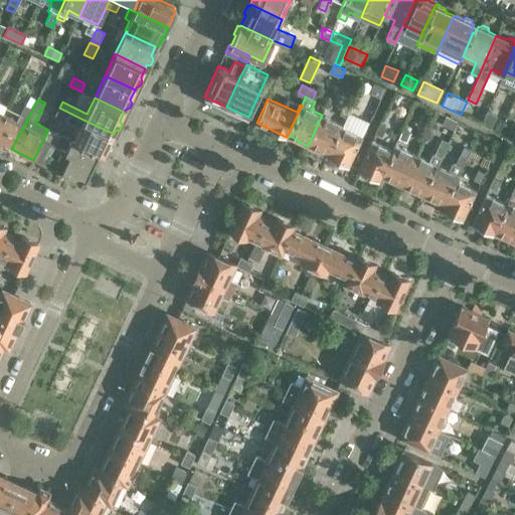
[(344,104),(340,114),(346,117),(348,114),(351,107),(344,104)]
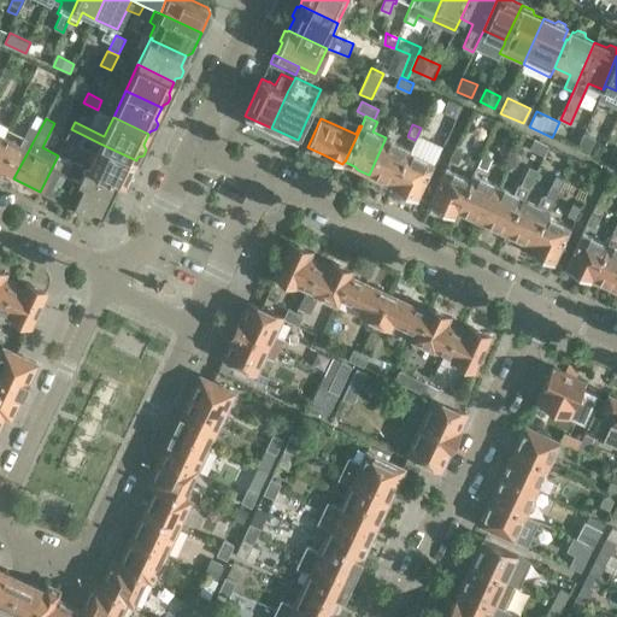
[(30,125),(24,137),(33,142),(39,131),(30,125)]
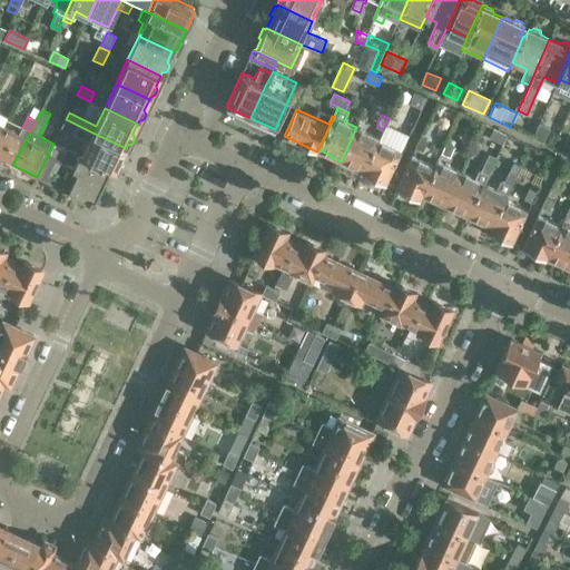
[(79,154),(78,156),(115,172),(116,169),(121,167),(124,163),(121,158),(126,148),(92,133),(66,119),(61,127),(88,141),(82,156),(79,154)]
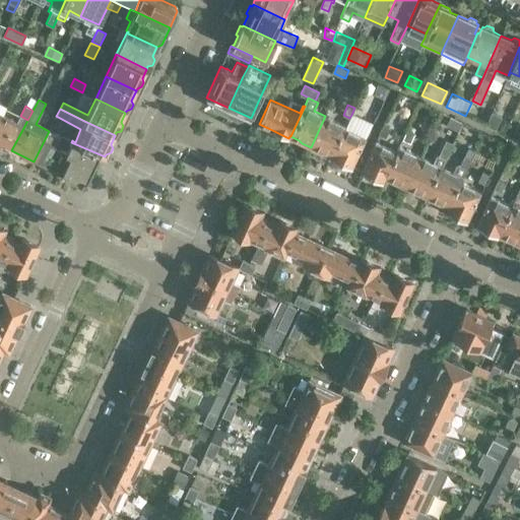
[(492,112),(486,126),(496,130),(502,117),(492,112)]
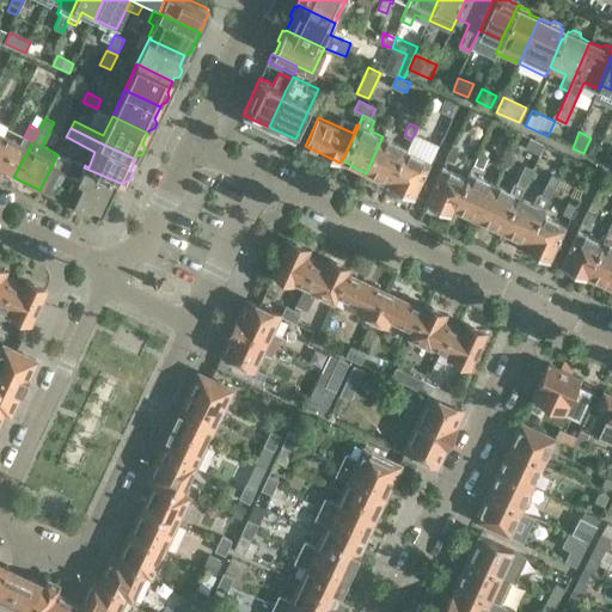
[(4,135),(0,141),(0,169),(13,177),(29,148),(14,140),(4,135)]
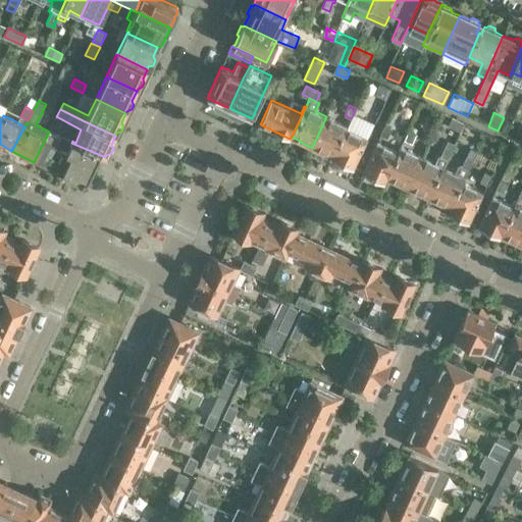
[(332,156),(331,158),(354,168),(358,158),(367,138),(371,131),(364,127),(366,122),(353,115),(351,118),(347,126),(332,156)]
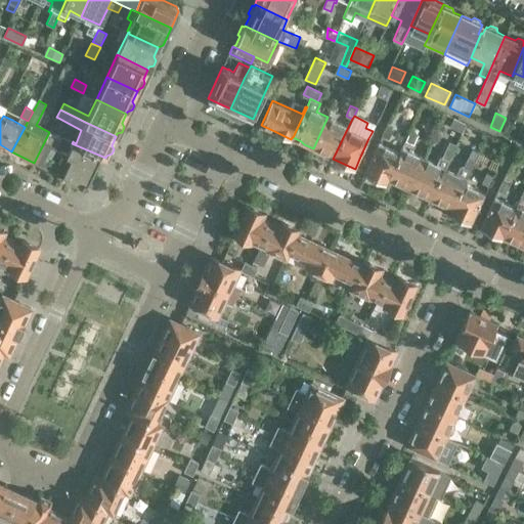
[(328,117),(313,148),(321,153),(324,153),(334,157),(348,127),(340,123),(328,117)]
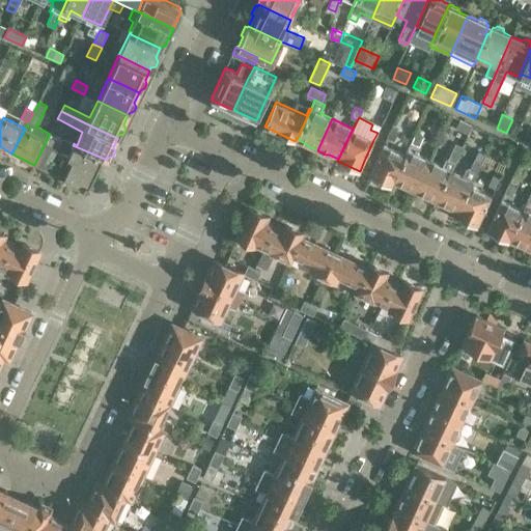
[(460,121),(457,129),(468,134),(472,126),(460,121)]
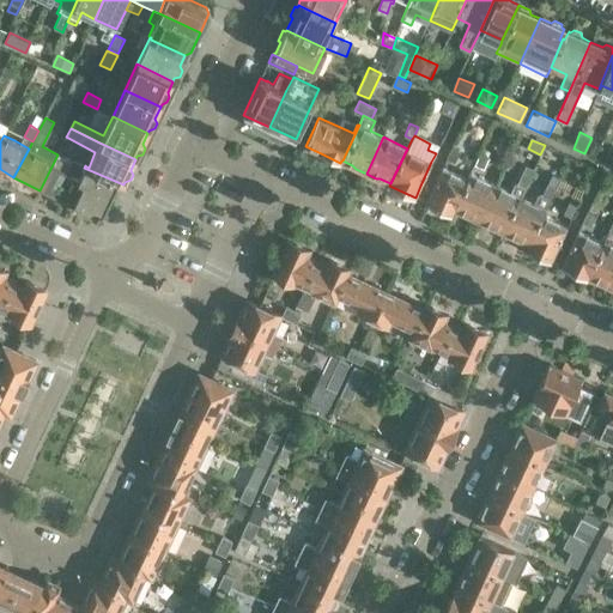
[(483,146),(474,164),(484,168),(491,150),(483,146)]
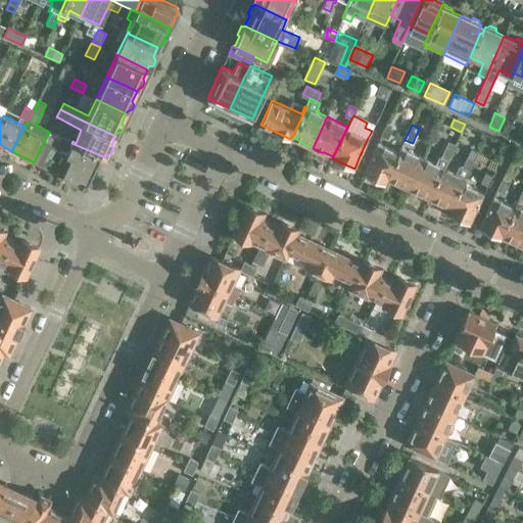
[(388,138),(392,129),(385,126),(381,135),(387,139),(388,138)]
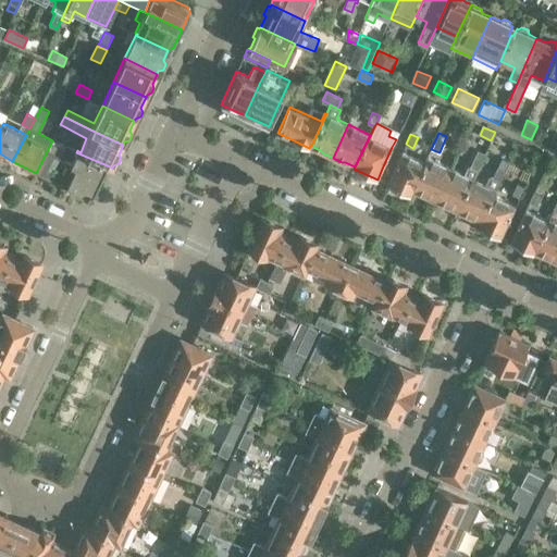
[(49,147),(36,173),(56,182),(88,197),(94,196),(95,193),(107,165),(112,168),(76,152),(72,163),(60,158),(65,147),(52,140),(49,147)]
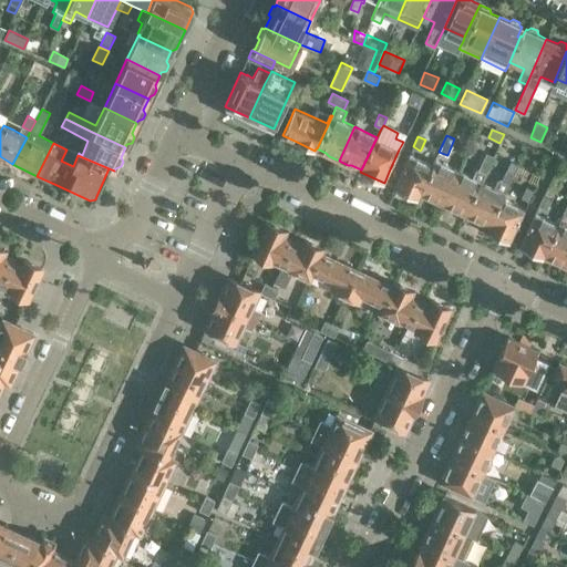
[(459,171),(443,204),(466,215),(482,182),(494,156),(486,153),(478,169),(476,168),(473,177),(463,173),(459,171)]
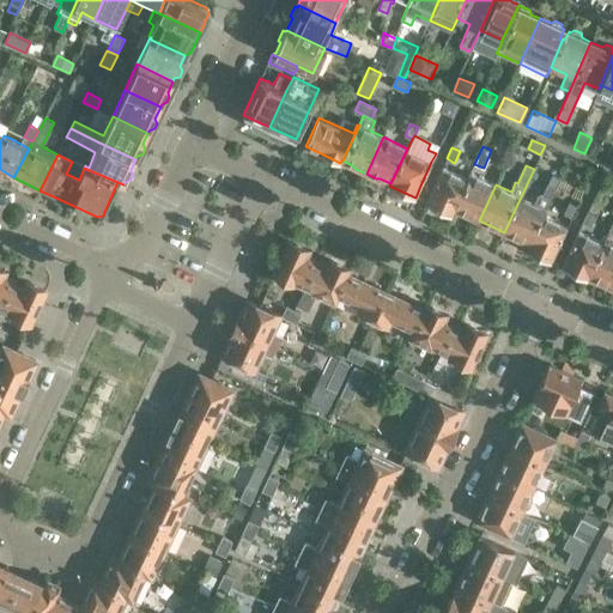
[(431,190),(426,202),(451,216),(454,208),(467,180),(453,173),(442,168),(431,190)]
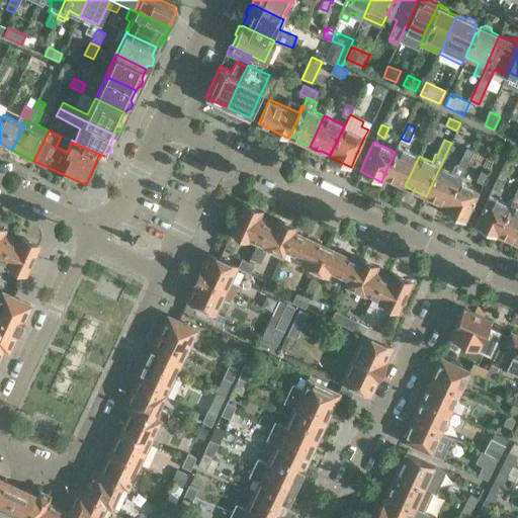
[(395,152),(383,176),(394,180),(396,183),(400,185),(403,185),(405,186),(419,156),(398,146),(395,152)]
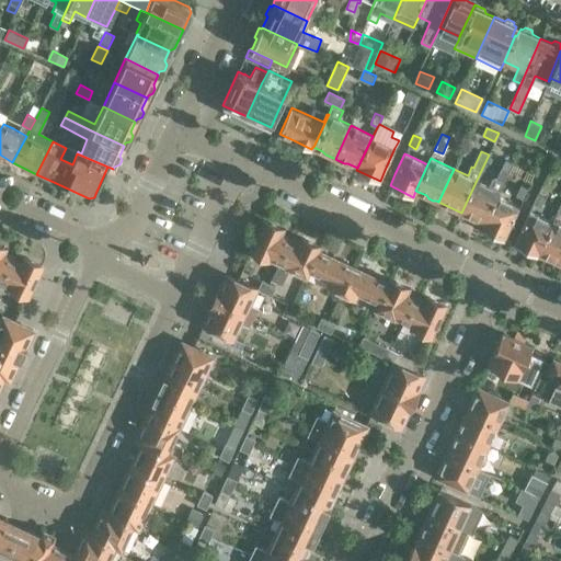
[(477,180),(461,213),(464,214),(467,216),(470,218),(474,218),(483,222),(495,196),(497,191),(513,162),(505,159),(496,178),(493,176),(489,185),(477,180)]
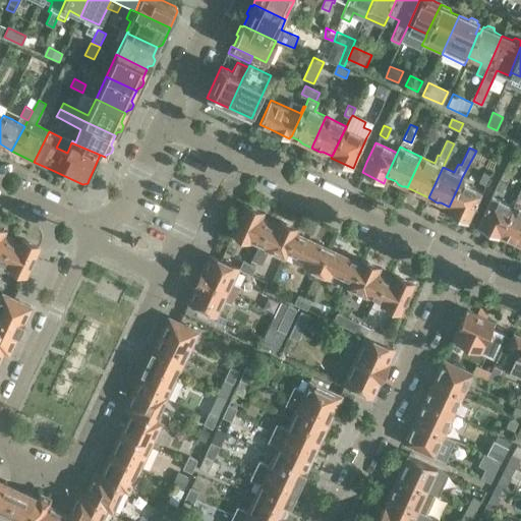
[(486,184),(489,175),(483,172),(479,180),(486,184)]
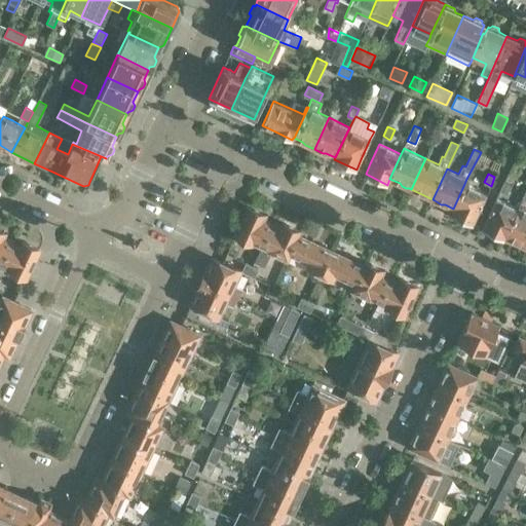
[(511,184),(503,181),(500,190),(508,193),(511,184)]
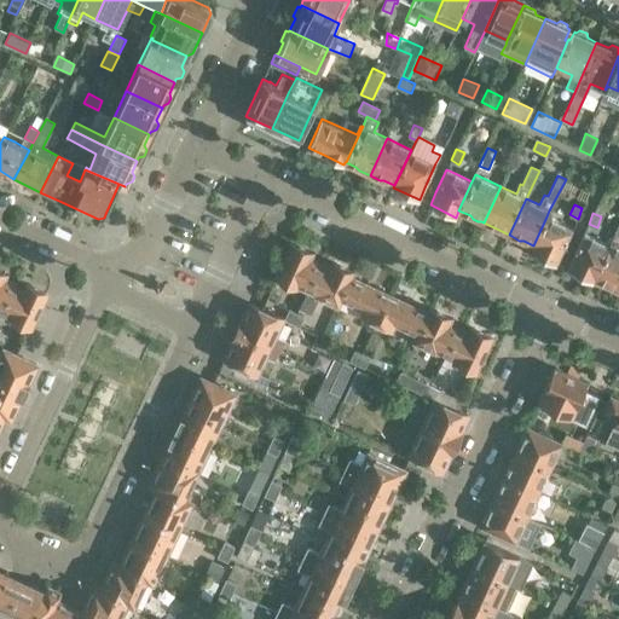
[(547,217),(533,246),(530,252),(556,264),(573,227),(547,217)]
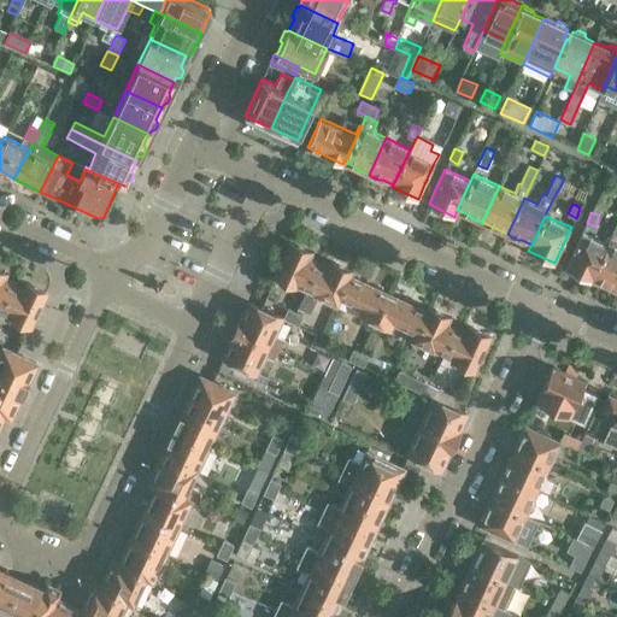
[(571,256),(565,269),(592,281),(593,278),(610,242),(609,242),(606,245),(582,233),(571,256)]
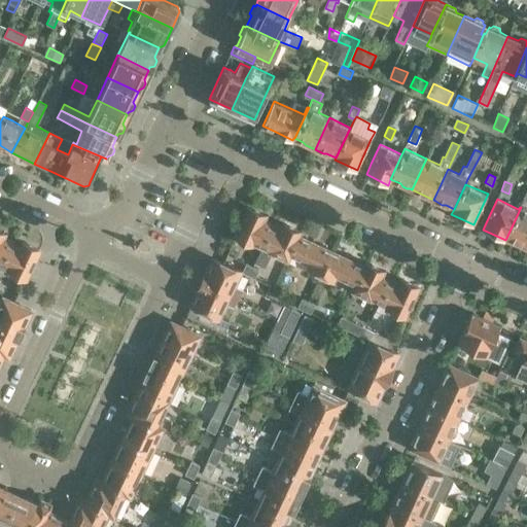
[(526,210),(521,207),(506,238),(516,242),(517,244),(520,245),(524,246),(526,247),(526,246),(526,210)]
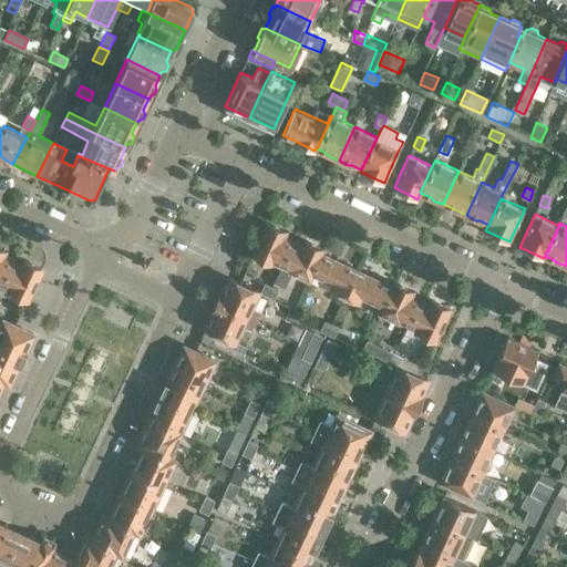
[(285,233),(267,224),(253,255),(272,264),(272,263),(280,266),(292,240),(284,236),(285,233)]
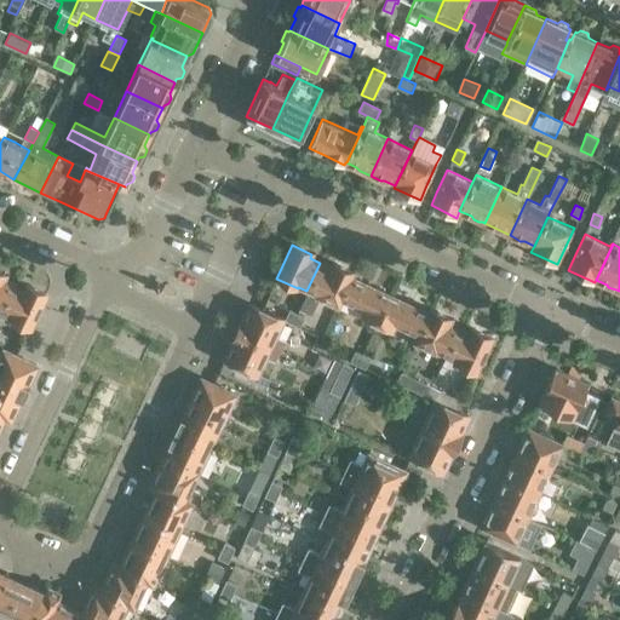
[(306,291),(299,310),(309,315),(317,298),(337,308),(352,274),(333,264),(331,268),(320,263),(306,291)]
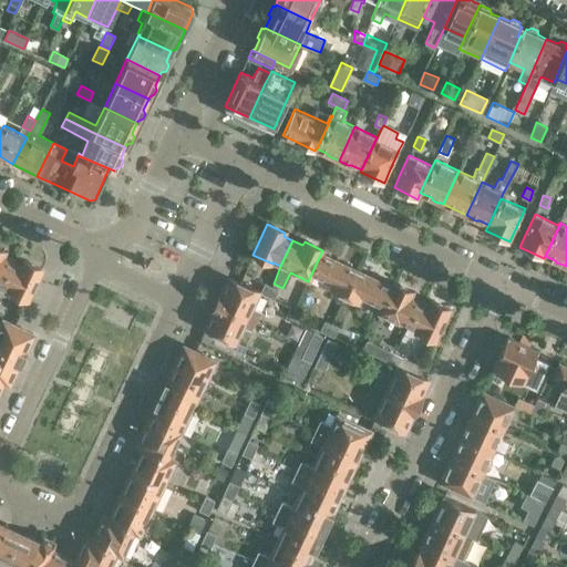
[(0,285),(0,286),(12,260),(3,255),(4,251),(0,248),(0,285)]
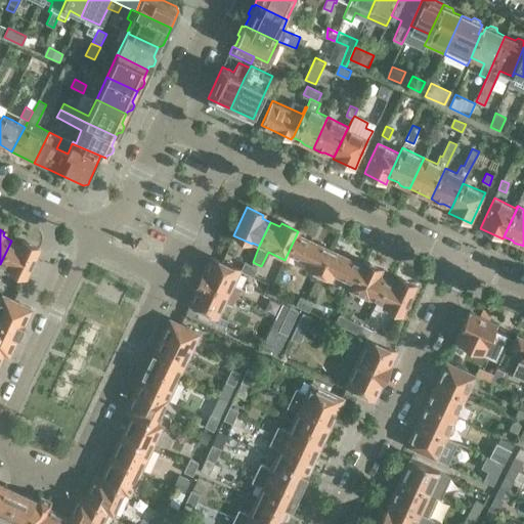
[(298,231),(285,260),(287,260),(289,254),(306,262),(304,266),(318,273),(330,250),(297,234),(298,231)]
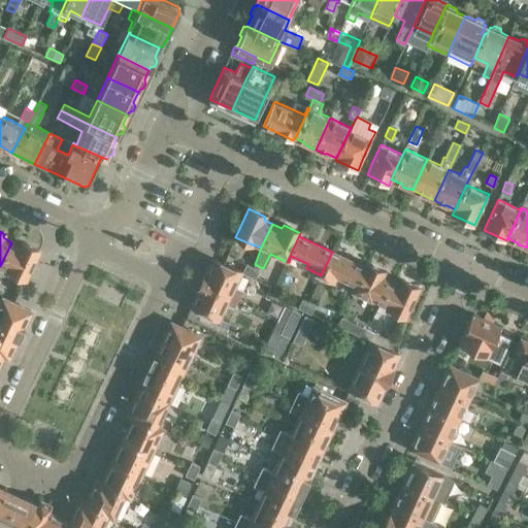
[(11,242),(0,266),(0,265),(0,278),(3,281),(7,271),(8,271),(18,276),(19,274),(26,277),(39,251),(22,242),(21,246),(11,242)]
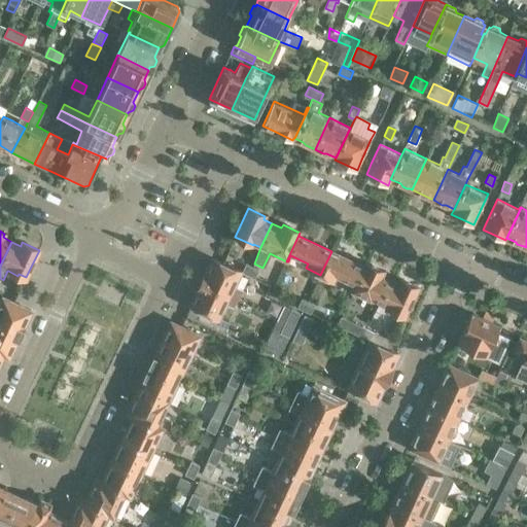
[(331,251),(320,275),(335,281),(337,277),(353,285),(351,291),(353,292),(366,264),(364,267),(331,251)]
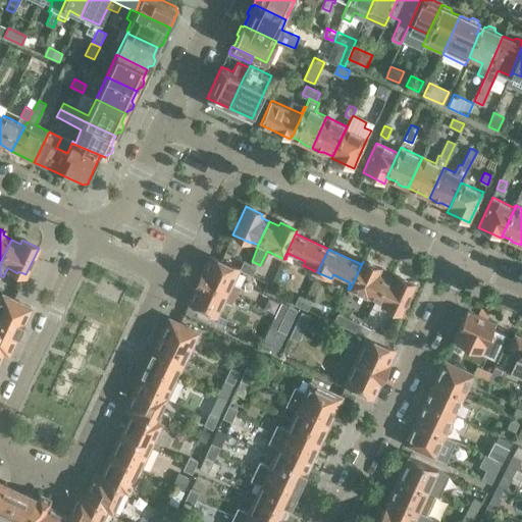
[(210,256),(200,278),(229,293),(240,270),(226,264),(210,256)]
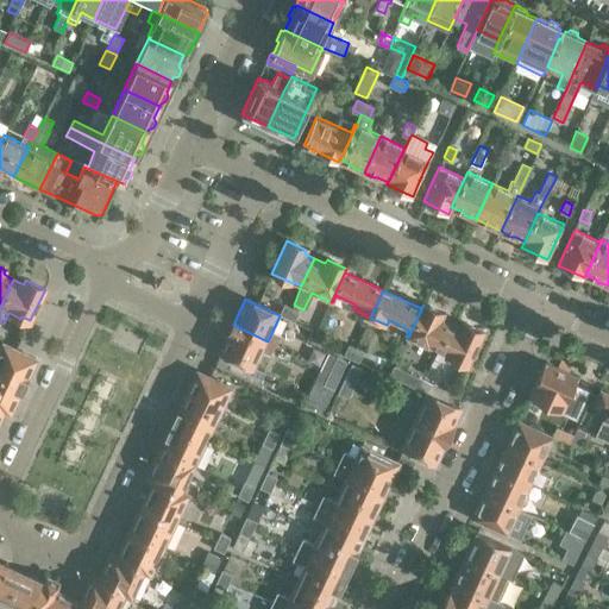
[(278,313),(286,316),(290,306),(283,302),(278,313)]
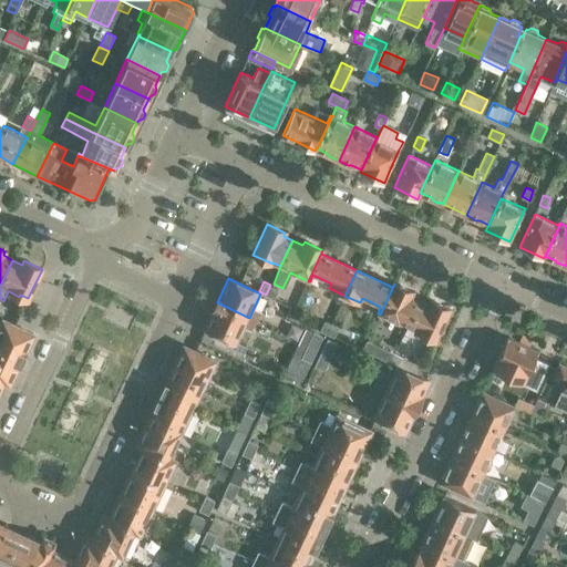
[(394,284),(380,315),(399,323),(400,322),(408,327),(421,300),(411,296),(413,291),(394,284)]
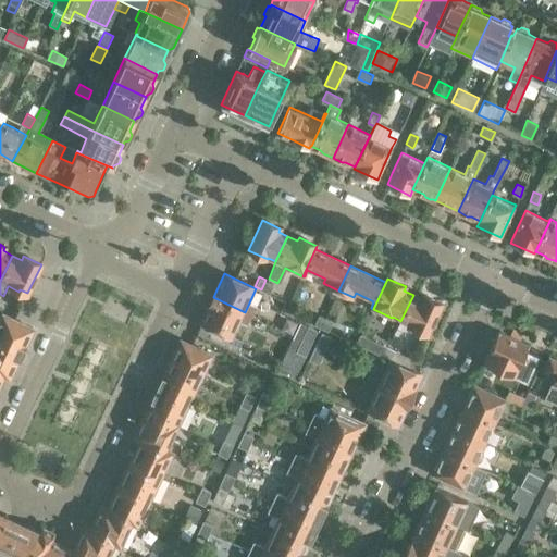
[(265,280),(261,289),(270,293),(274,284),(265,280)]
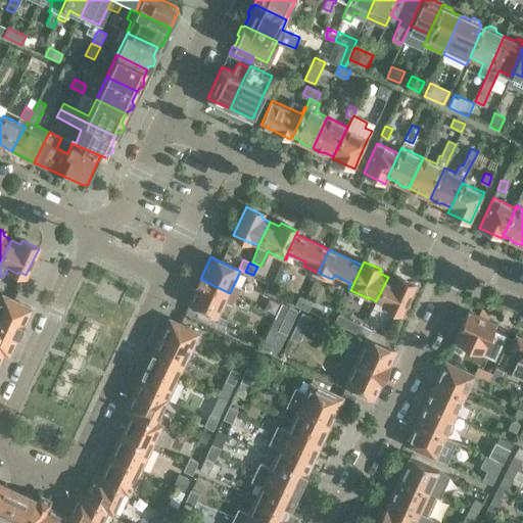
[(388,277),(376,301),(383,304),(383,305),(394,311),(395,308),(402,313),(415,285),(398,278),(396,281),(388,277)]
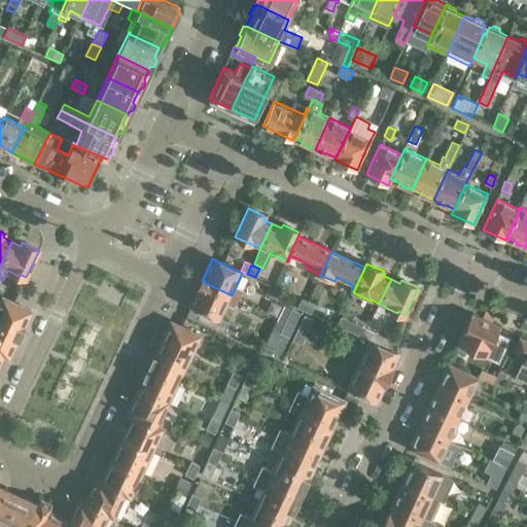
[(238,299),(202,281),(190,306),(201,311),(198,317),(223,330),(227,323),(220,320),(227,303),(235,306),(238,299)]
